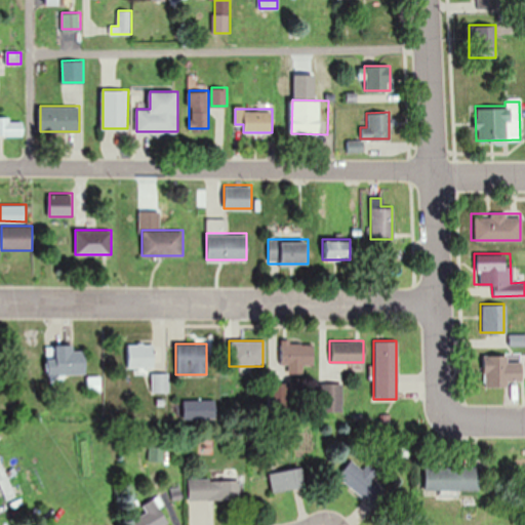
[(312,344),(279,344),(279,364),(312,364),(312,344)]
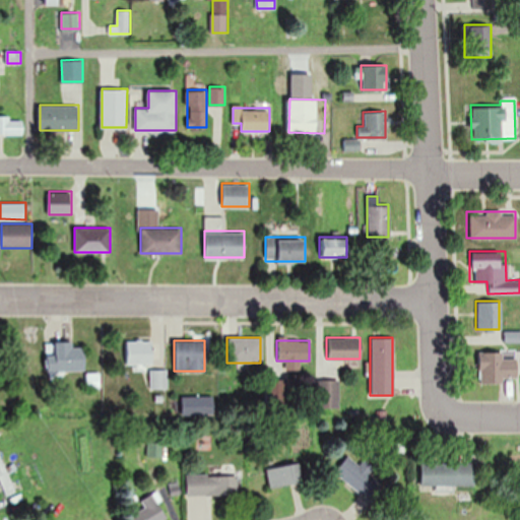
[(151,341),(125,341),(125,363),(151,363),(151,341)]
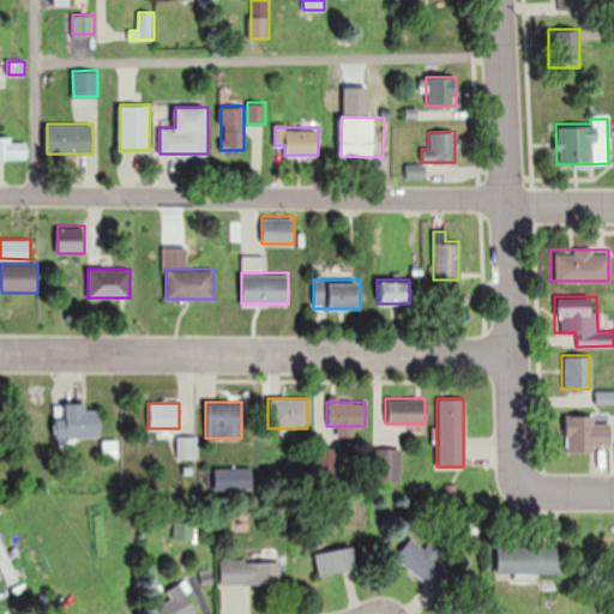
[(100,438),(100,409),(85,409),(85,404),(56,404),(56,438),(100,438)]
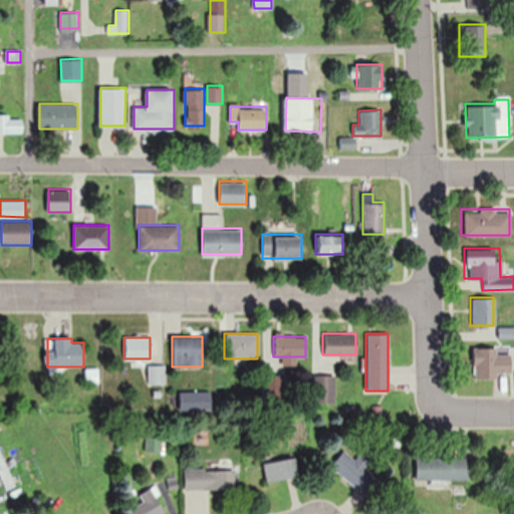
[(495,354),(495,346),(472,346),(472,376),(509,376),(509,353),(495,354)]
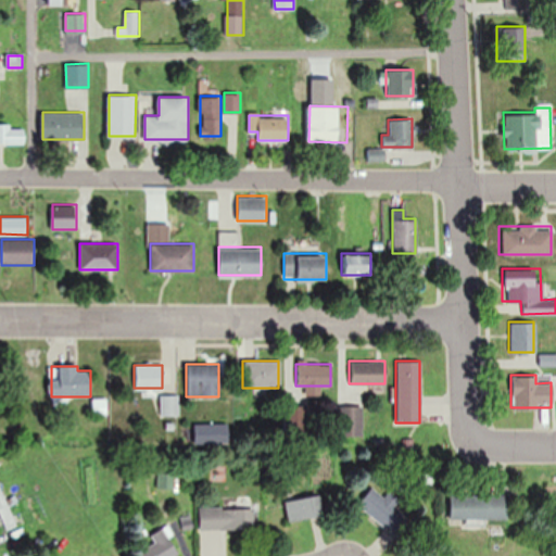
[(361,436),(361,406),(337,406),(337,436),(361,436)]
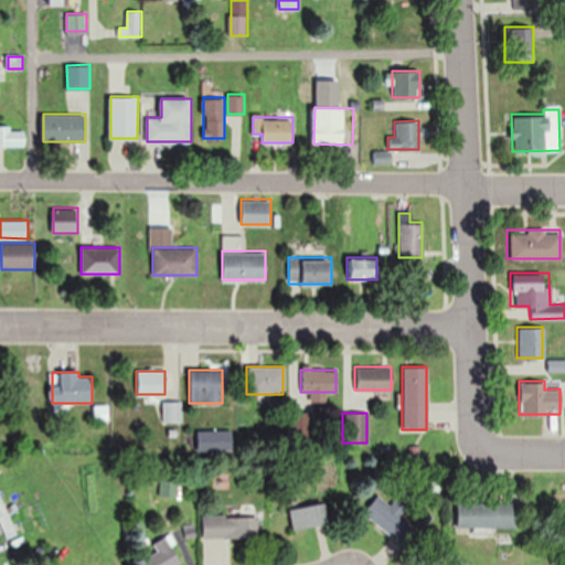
[(196,430),(196,450),(228,450),(228,430),(196,430)]
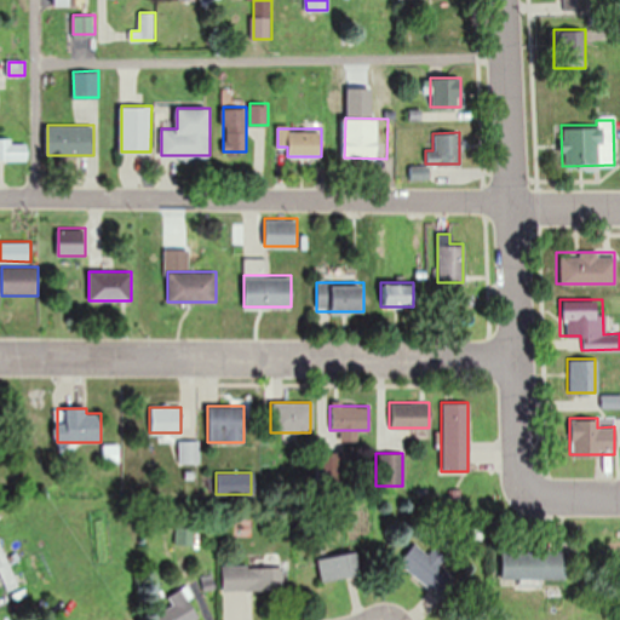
[(0,567),(11,590),(21,585),(0,543),(0,567)]
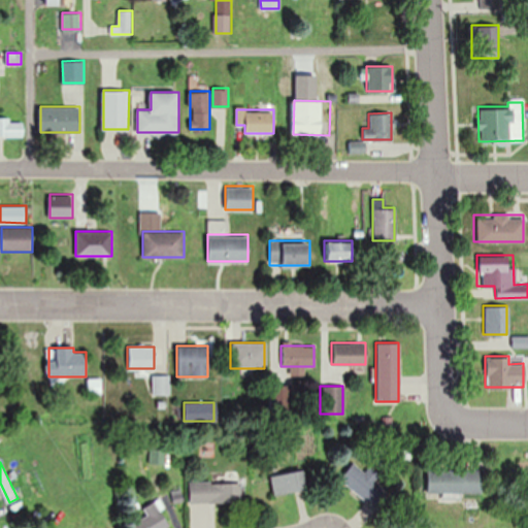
[(369,506),(384,494),(357,462),(342,473),(369,506)]
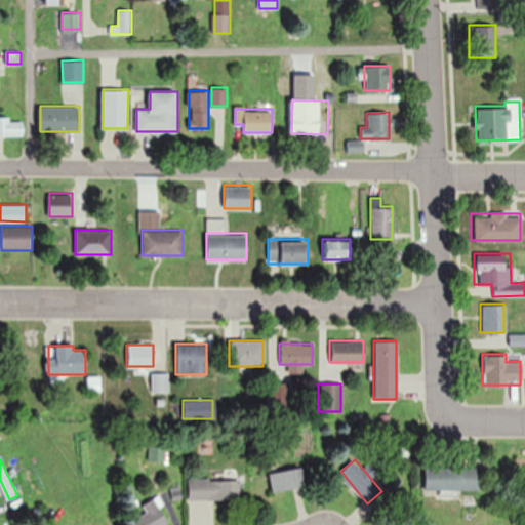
[(273,492),(306,485),(300,466),(269,474),(273,492)]
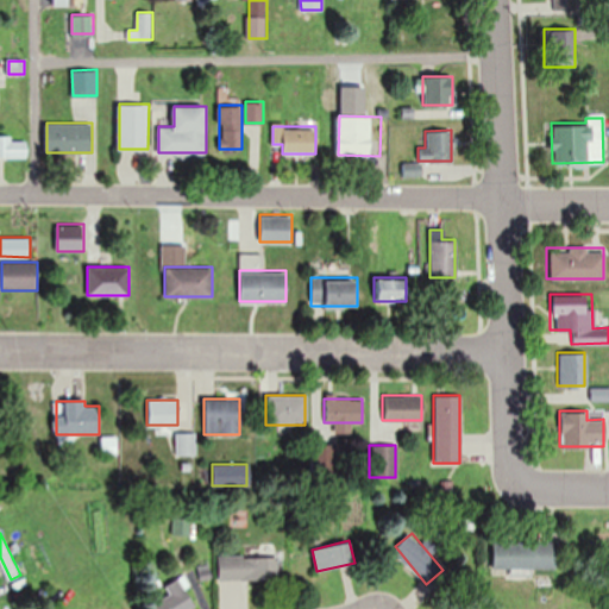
[(491,567),(556,567),(556,541),(491,541),(491,567)]
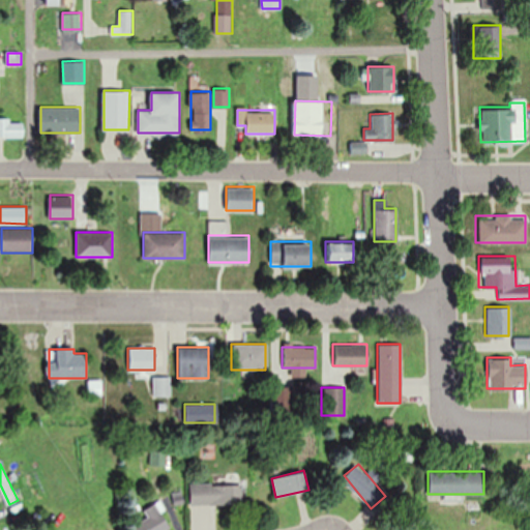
[(189,504),(241,504),(241,483),(189,483),(189,504)]
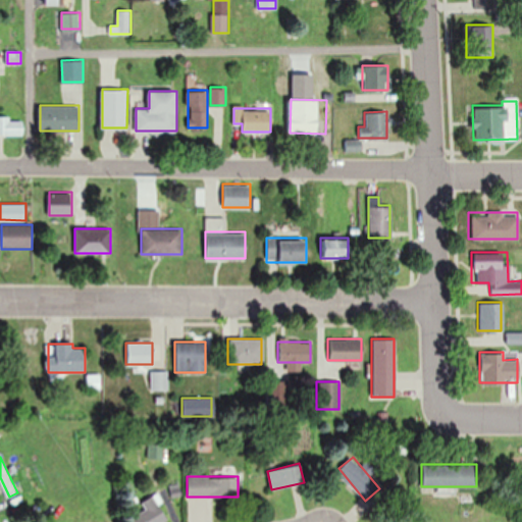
[(142,502),(146,510),(133,517),(135,521),(166,521),(169,521),(155,494),(142,502)]
